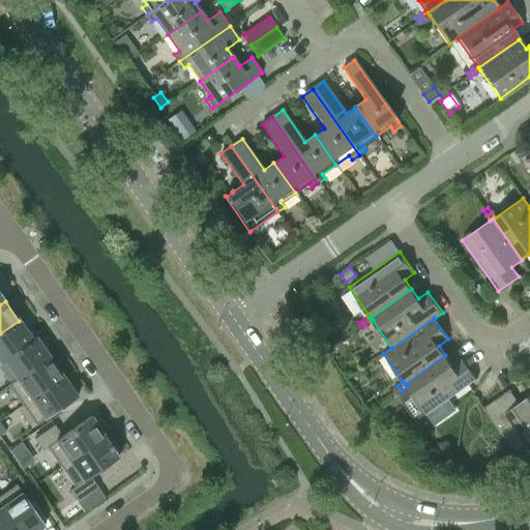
[(19,321),(0,333),(0,361),(35,337),(35,336),(32,339),(19,321)]
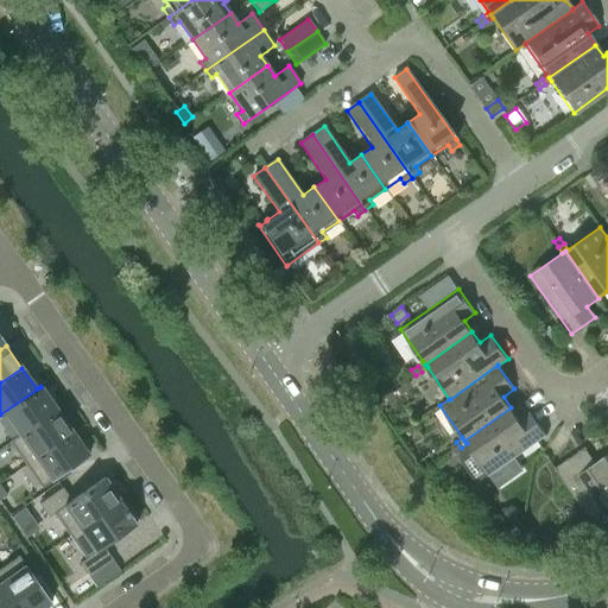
[(0,415),(0,416),(0,417),(5,415),(18,435),(10,441),(10,442),(56,410),(40,387),(0,415)]
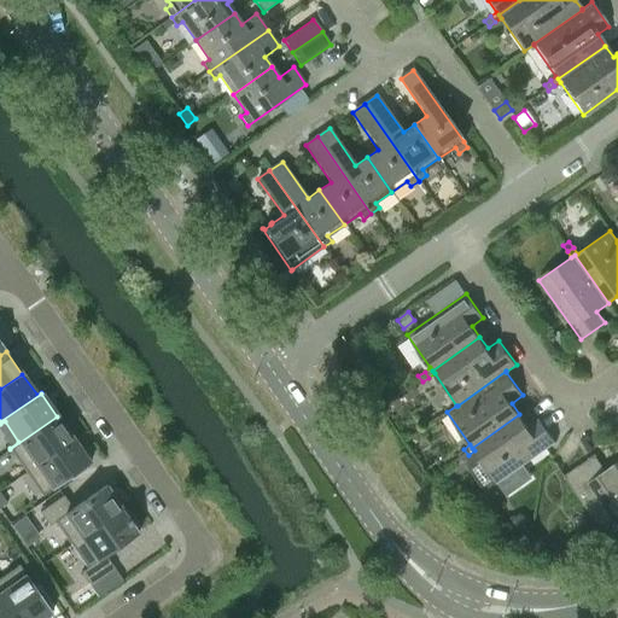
[(468,455),(462,459),(484,491),(496,483),(497,483),(499,482),(507,494),(530,477),(523,466),(555,442),(547,429),(538,418),(528,426),(519,414),(472,448),(474,450),(468,455)]
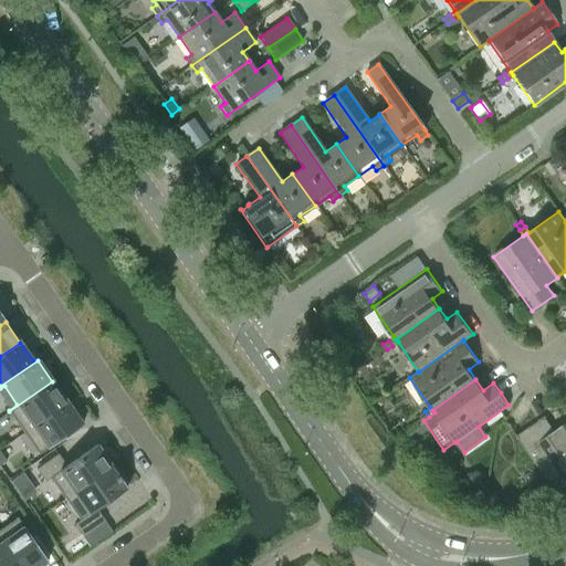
[(23,432),(66,401),(52,381),(9,411),(23,432)]
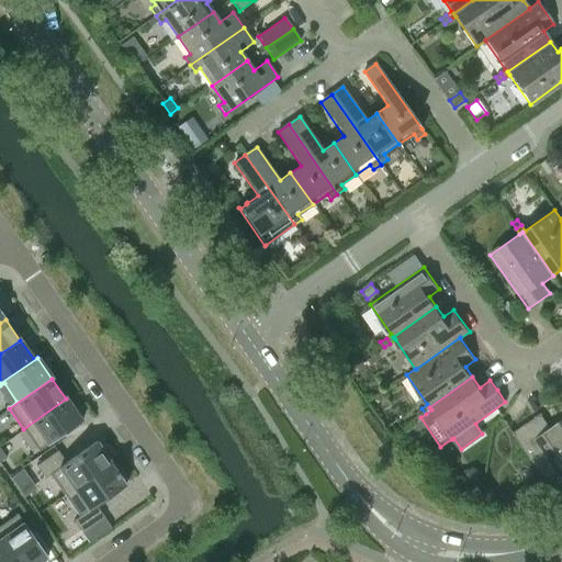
[(81,420),(66,398),(23,429),(38,451),(63,434),(65,437),(80,426),(78,423),(81,420)]
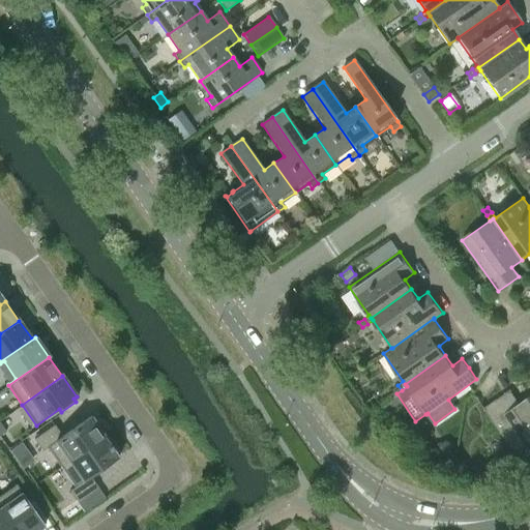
[(402,390),(398,385),(392,388),(396,393),(402,390)]
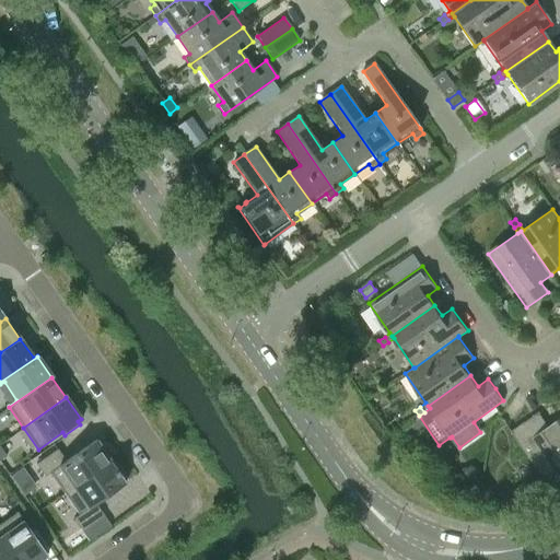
[(512,430),(510,427),(509,427),(545,478),(556,470),(559,476),(559,417),(550,426),(539,410),(512,430)]
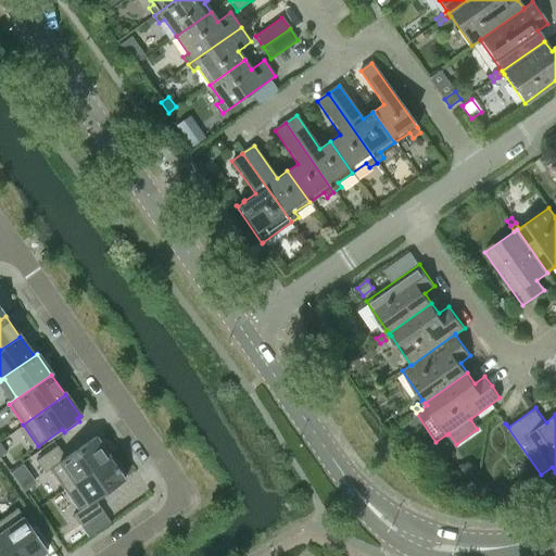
[(49,469),(63,490),(110,457),(95,437),(65,457),(57,445),(35,460),(43,472),(49,469)]
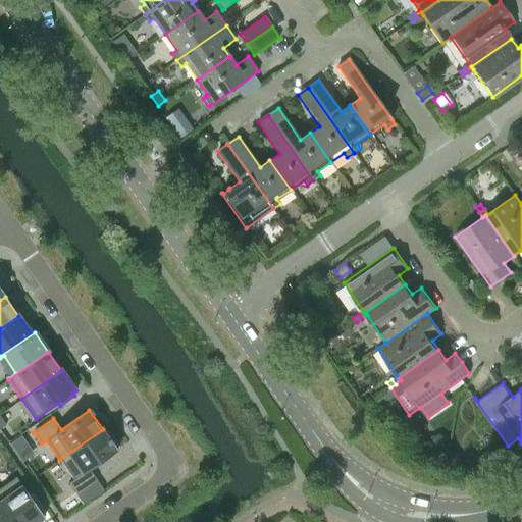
[(117,450),(103,429),(59,460),(73,479),(68,483),(76,494),(96,480),(89,469),(117,450)]
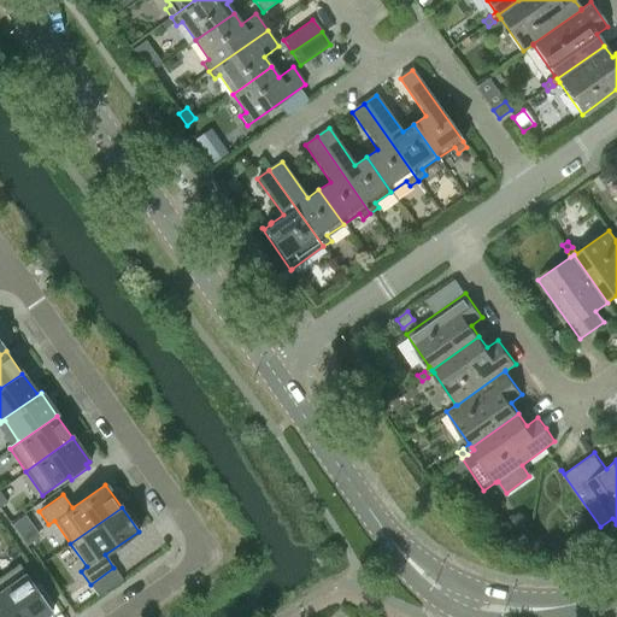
[(510,517),(509,527),(516,533),(526,529),(528,519),(519,513),(510,517)]
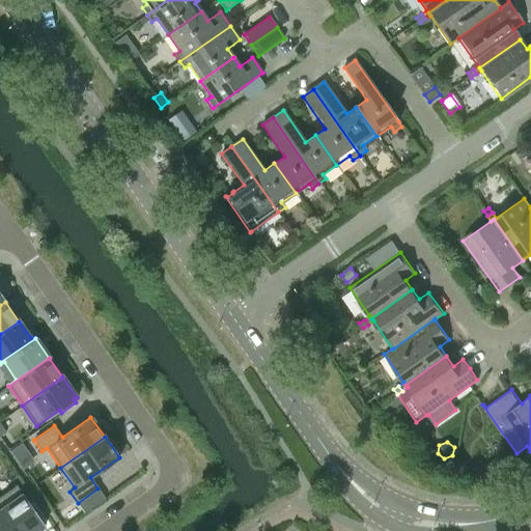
[(0,496),(0,505),(18,530),(37,530),(45,526),(42,523),(45,521),(35,506),(32,508),(16,485),(0,496)]
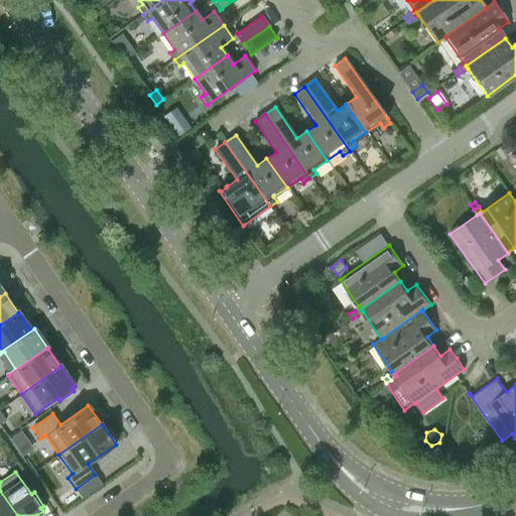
[(17,515),(0,491),(0,515),(17,515)]
